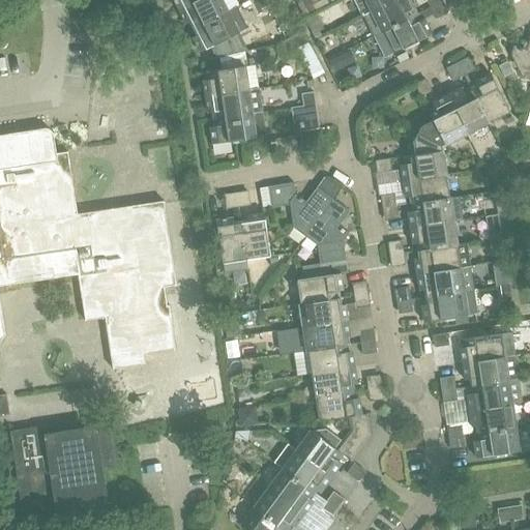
[(194,28),(228,10),(222,0),(198,0),(183,8),(194,28)]
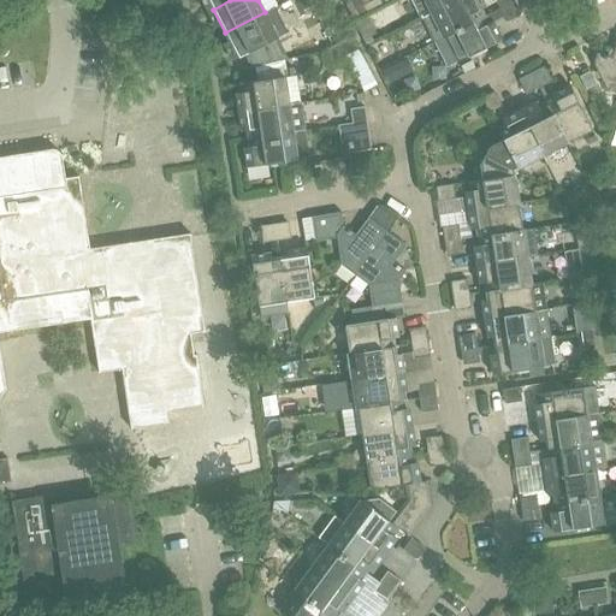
[(444,37),(485,16),(477,0),(455,0),(432,12),(421,18),(433,42),(444,37)]
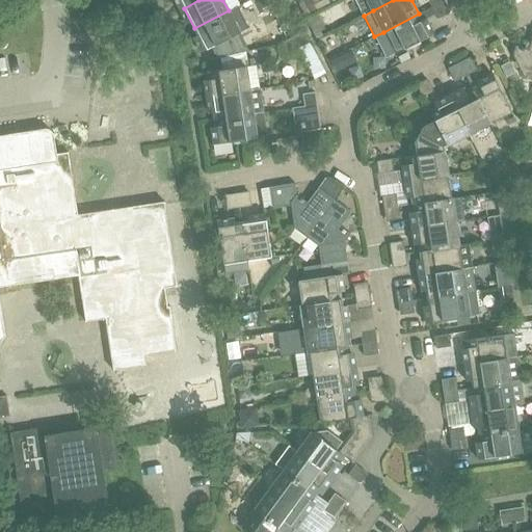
[(367,0),(373,10),(393,0),(367,0)]
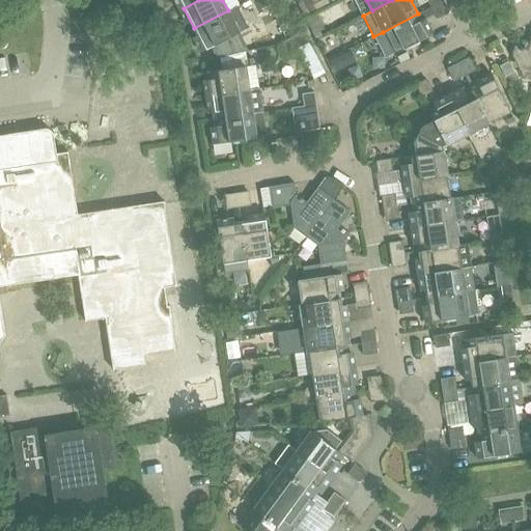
[(442,2),(430,7),(437,19),(447,12),(442,2)]
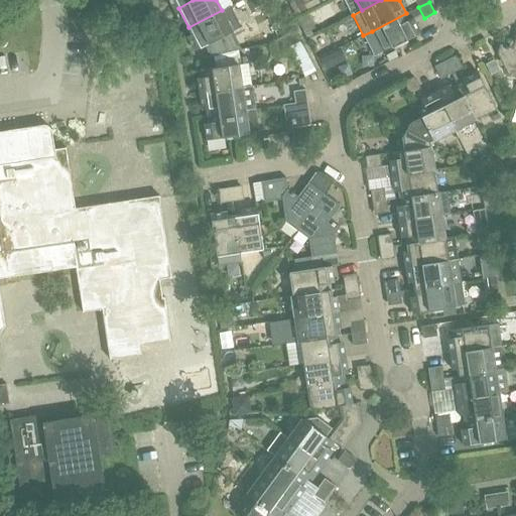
[(240,48),(232,32),(241,27),(231,6),(222,10),(188,27),(199,48),(205,45),(210,55),(211,55),(212,57),(237,50),(236,49),(240,48)]
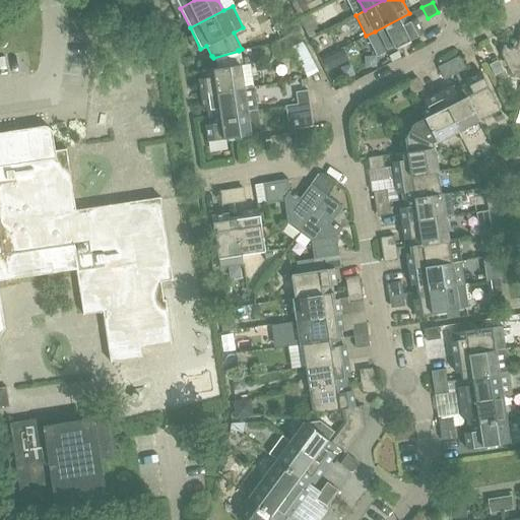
[(409,13),(375,31),(386,52),(425,33),(416,17),(412,19),(409,13)]
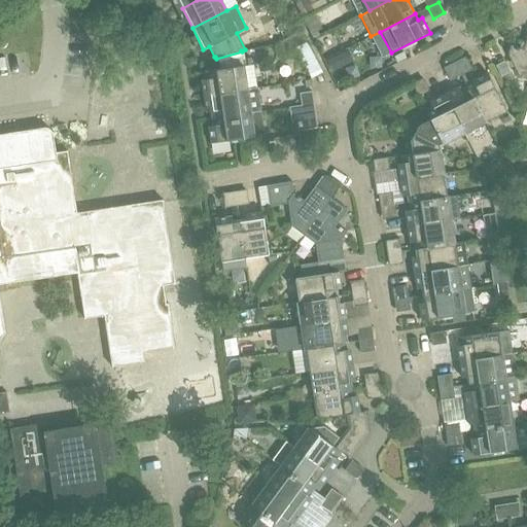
[(290,37),(295,47),(307,42),(301,31),(290,37)]
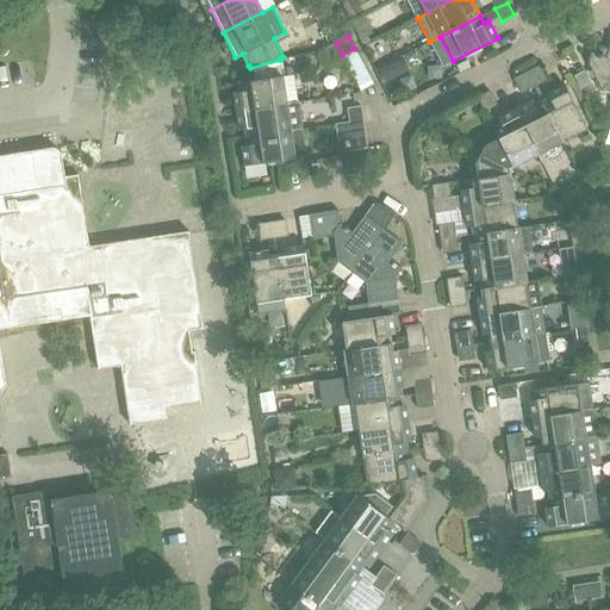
[(342,55),(336,43),(323,49),(330,61),(342,55)]
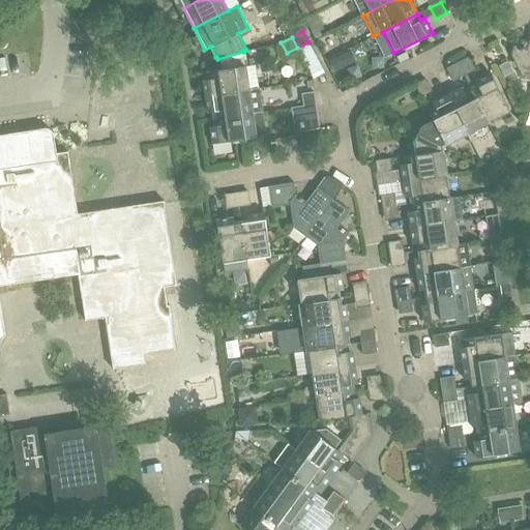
[(523,78),(529,80),(529,38),(526,49),(514,46),(510,55),(523,78)]
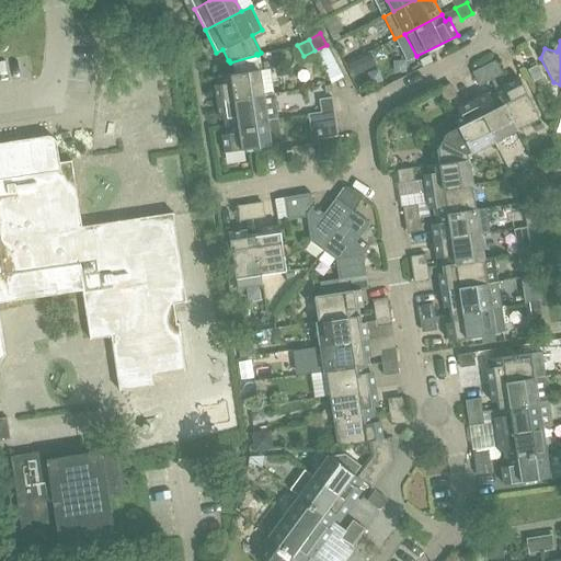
[(230,63),(231,73),(218,76),(222,101),(263,95),(258,55),(230,63)]
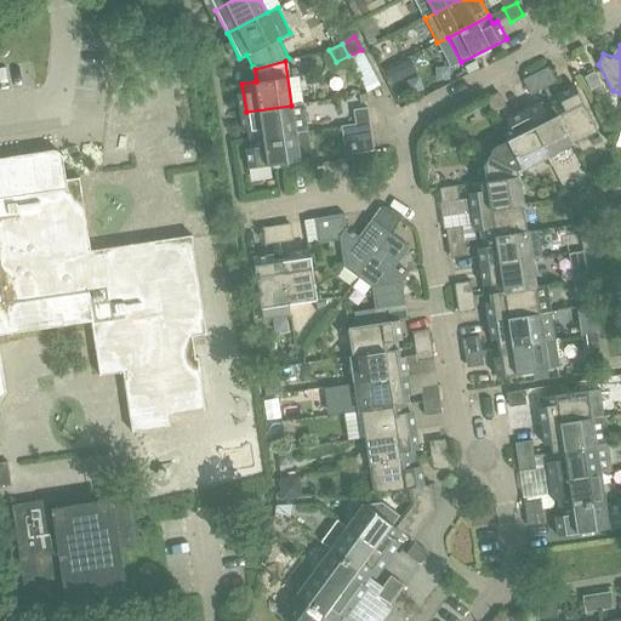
[(551,69),(537,75),(545,89),(557,81),(551,69)]
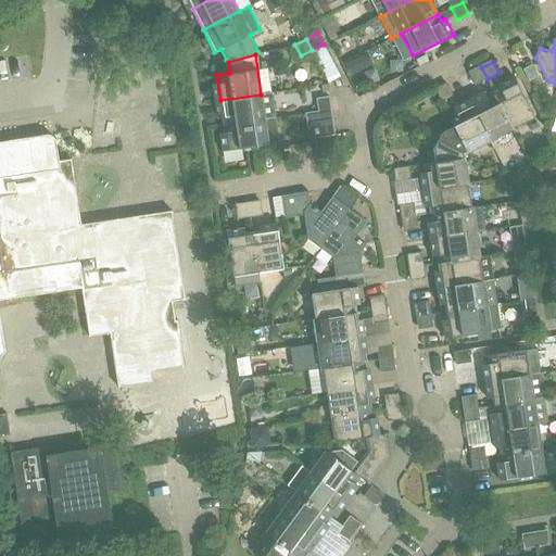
[(481,67),(470,73),(476,85),(488,79),(481,67)]
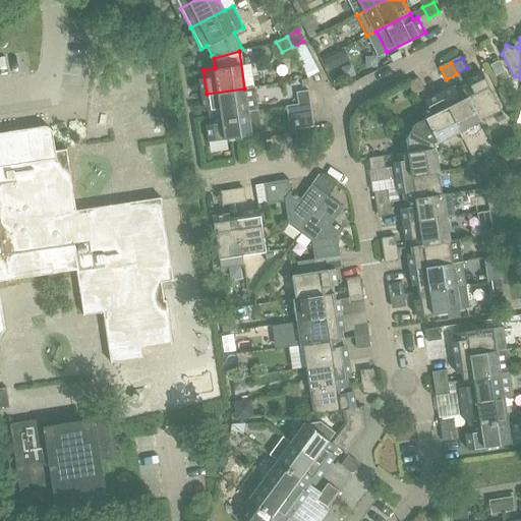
[(484,76),(463,87),(480,121),(501,110),(484,76)]
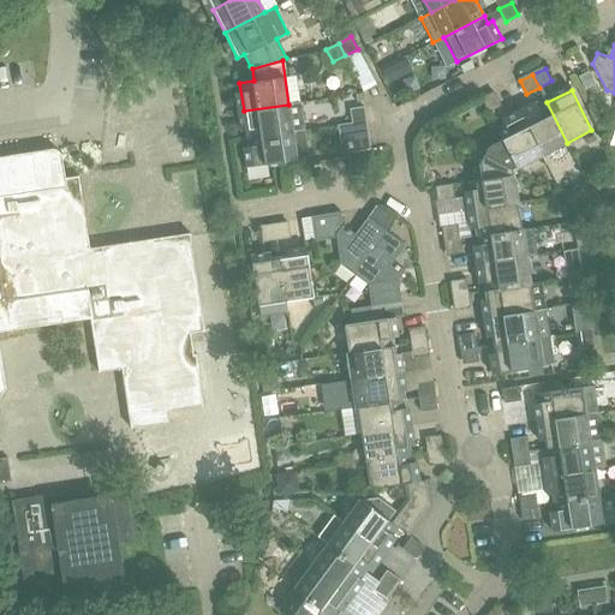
[(496,94),(483,100),(490,112),(502,106),(496,94)]
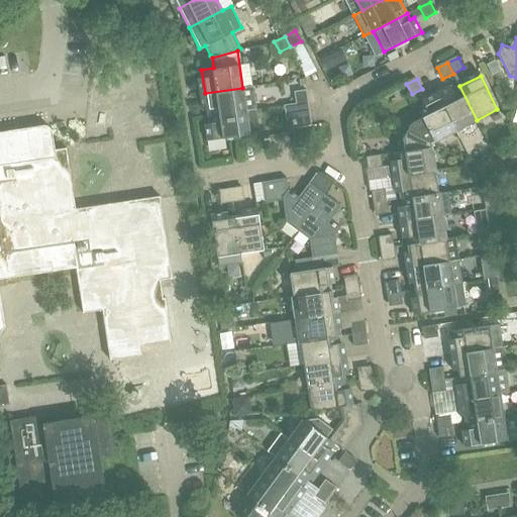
[(208,115),(256,108),(253,86),(242,88),(205,93),(208,115)]
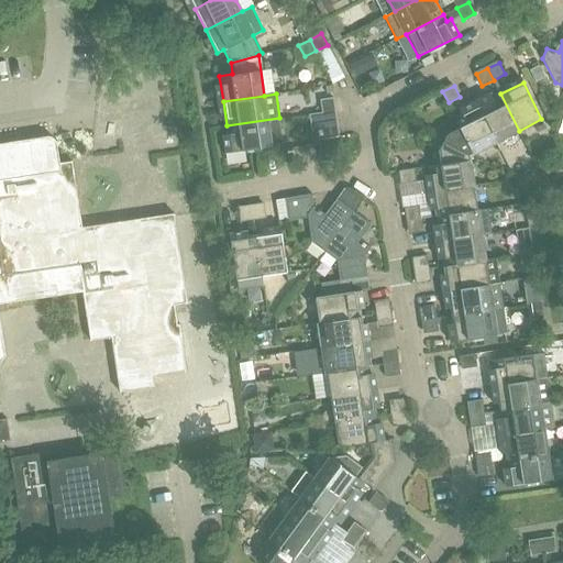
[(477,106),(492,132),(497,142),(519,131),(500,94),(477,106)]
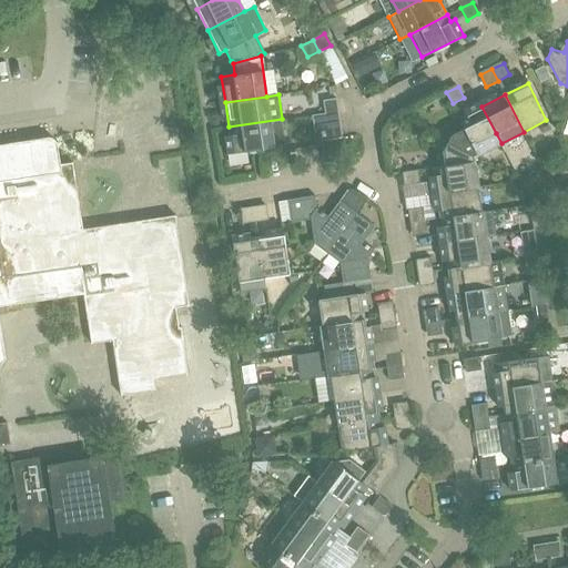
[(323,100),(325,113),(338,111),(336,98),(323,100)]
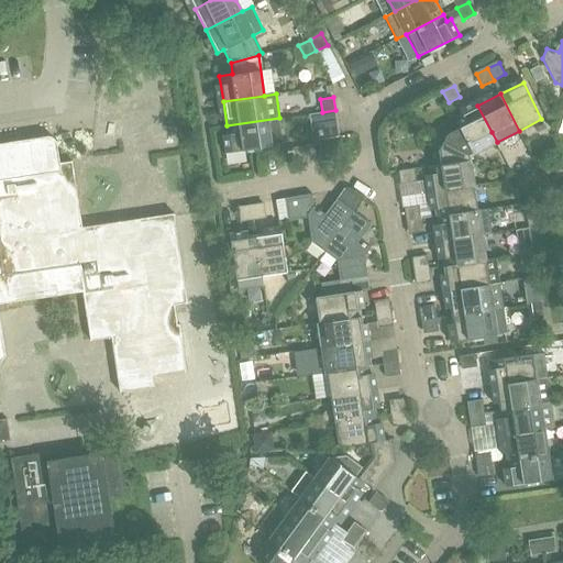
[(84,238),(73,167),(70,152),(92,148),(86,112),(53,118),(51,101),(0,109),(0,363),(6,355),(0,320),(0,299),(1,299),(6,298),(7,302),(84,291),(91,340),(123,334),(124,343),(113,345),(120,392),(155,386),(153,375),(186,371),(179,324),(168,327),(165,306),(187,302),(174,213),(95,224),(96,230),(97,236),(84,238)]
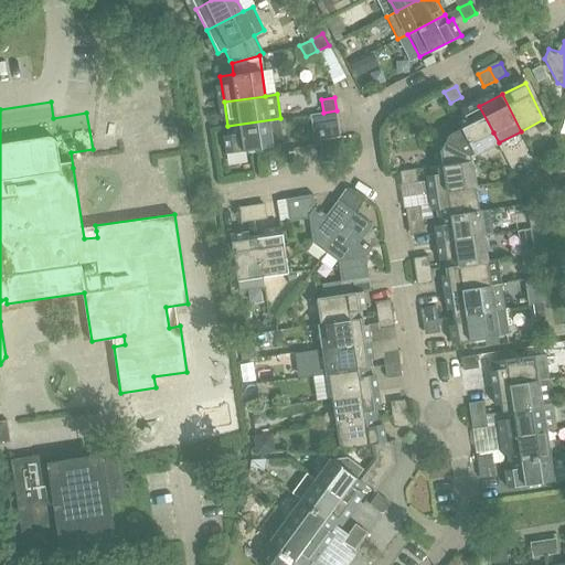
[(473,156),(499,142),(493,132),(479,106),(457,117),(462,128),(449,135),(446,142),(473,156)]
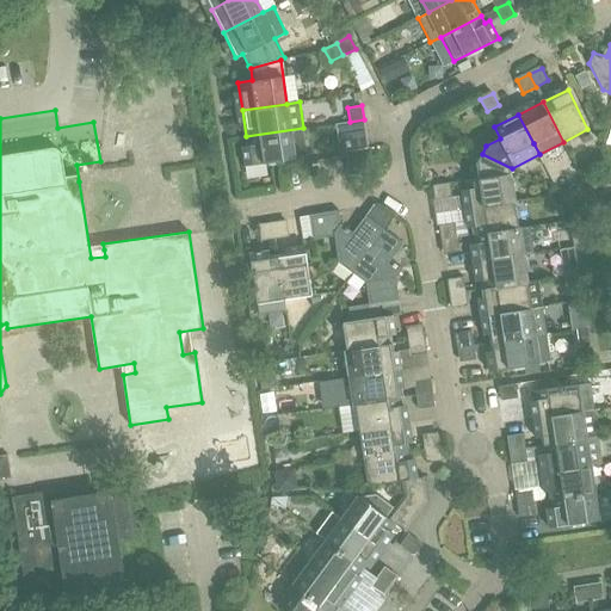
[(364,119),(350,122),(335,123),(340,152),(369,148),(364,119)]
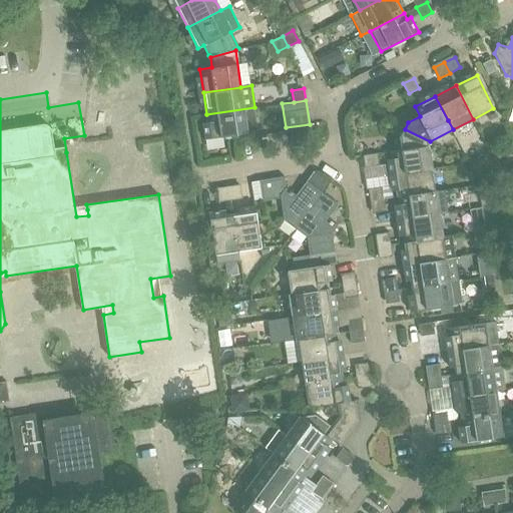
[(259,130),(254,107),(206,114),(207,121),(203,122),(205,139),(259,130)]
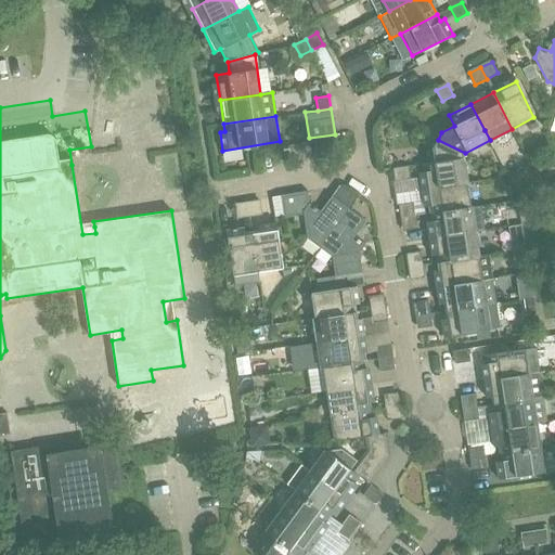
[(464,153),(465,153),(438,140),(434,147),(436,162),(424,164),(425,169),(418,170),(421,189),(468,182),(464,153)]
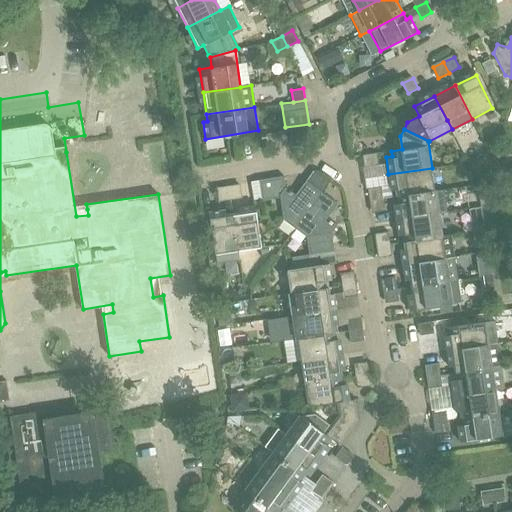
[(377,153),(365,155),(367,166),(379,165),(377,153)]
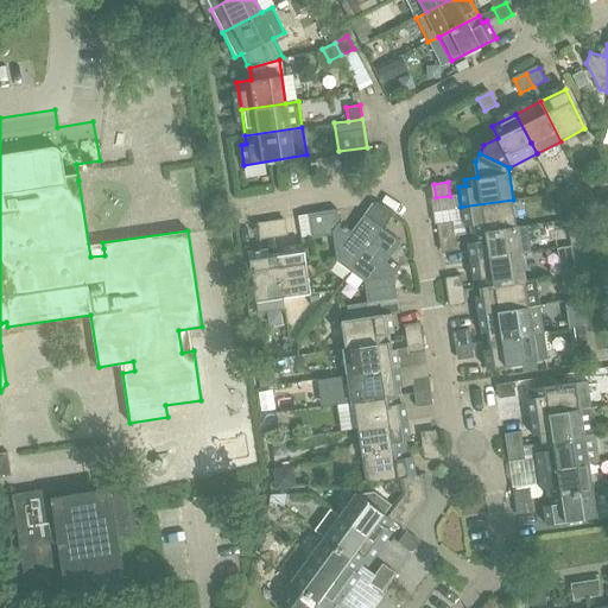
[(472,225),(473,233),(517,227),(513,200),(461,207),(464,226),(472,225)]
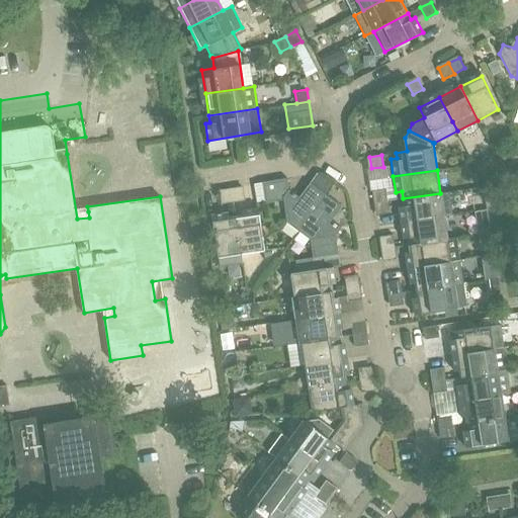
[(287,178),(262,182),(253,183),(256,202),(265,201),(266,202),(283,199),(286,223),(298,231),(326,194),(311,183),(299,197),(288,189),(287,178)]
